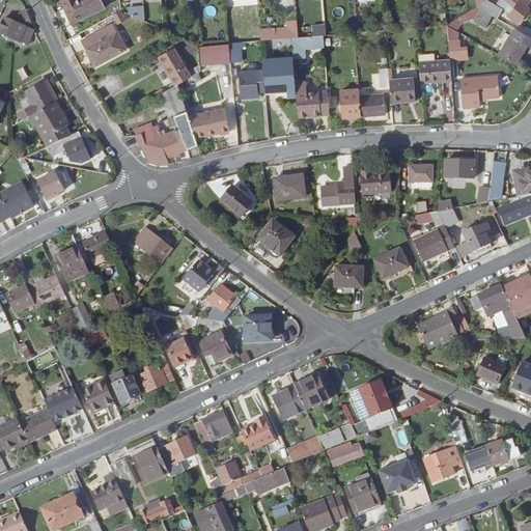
[(61,0),(72,23),(106,7),(102,0),(61,0)]
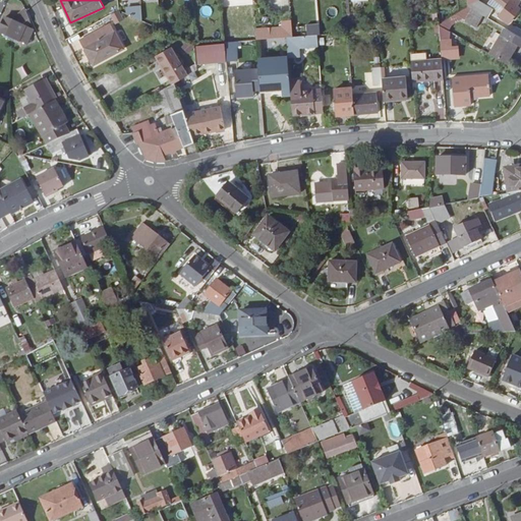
[(488,17),(489,16),(493,9),(481,3),(478,0),(468,6),(483,15),(488,17)]
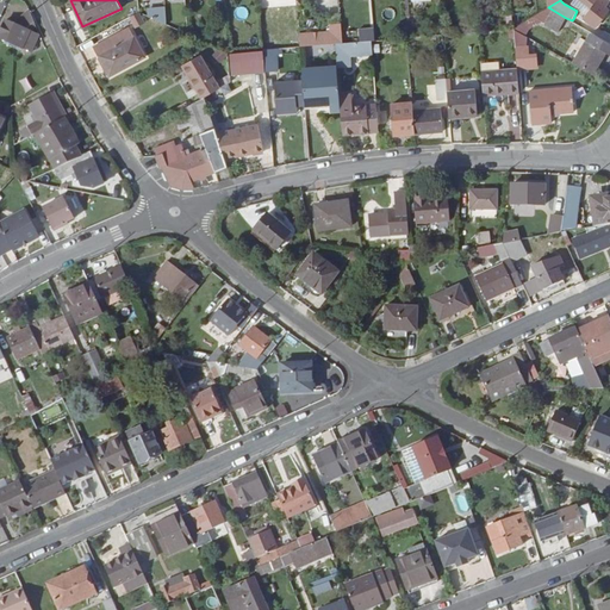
[(609,1),(609,0),(580,0),(591,8),(584,18),(596,27),(609,10),(607,7),(609,1)]
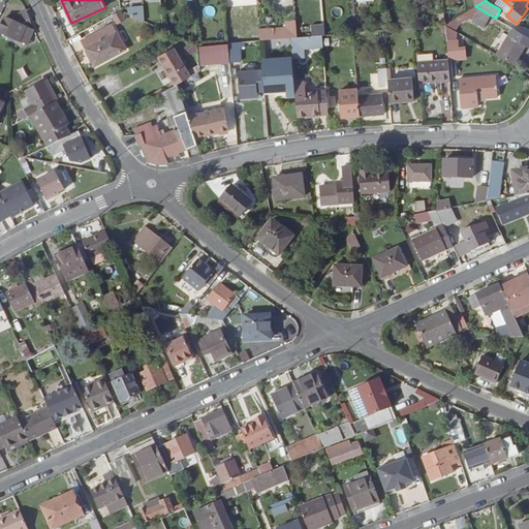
[(128,19),(144,18),(143,5),(127,6),(128,19)]
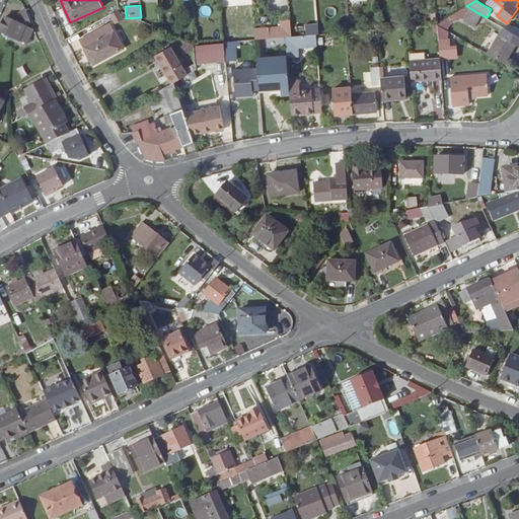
[(482,15),(466,6),(454,14),(463,19),(463,20),(474,27),(482,15)]
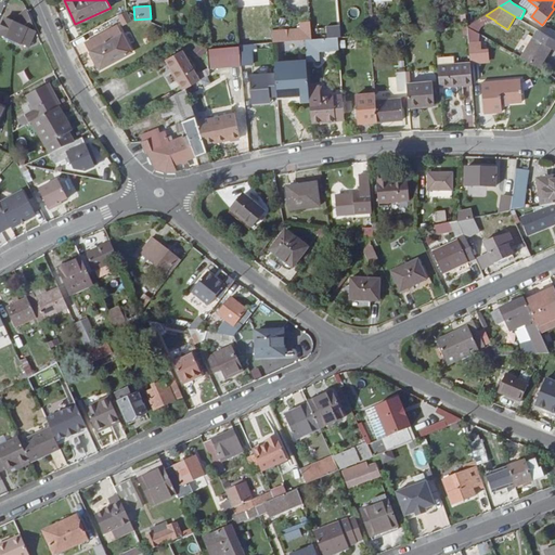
[(31,21),(26,10),(14,22),(5,17),(0,29),(0,35),(27,47),(34,30),(29,28),(30,27),(28,23),(31,21)]
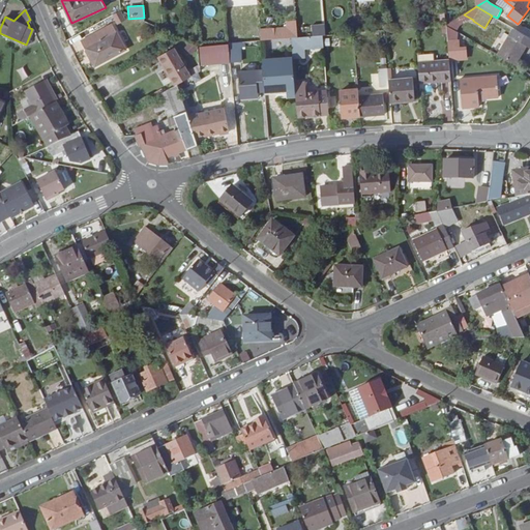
[(120,11),(114,15),(118,23),(125,20),(120,11)]
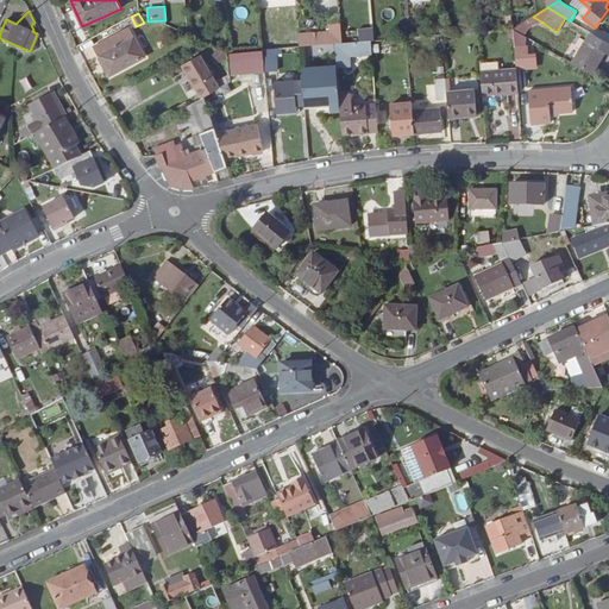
[(477,32),(477,23),(470,24),(471,26),(468,26),(469,32),(477,32)]
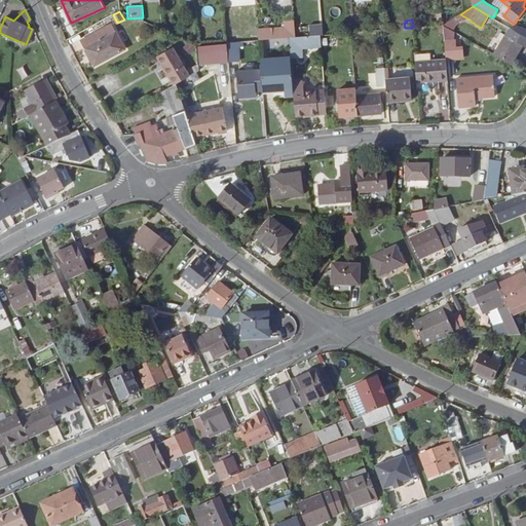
[(81,40),(95,66),(125,48),(112,24),(81,40)]
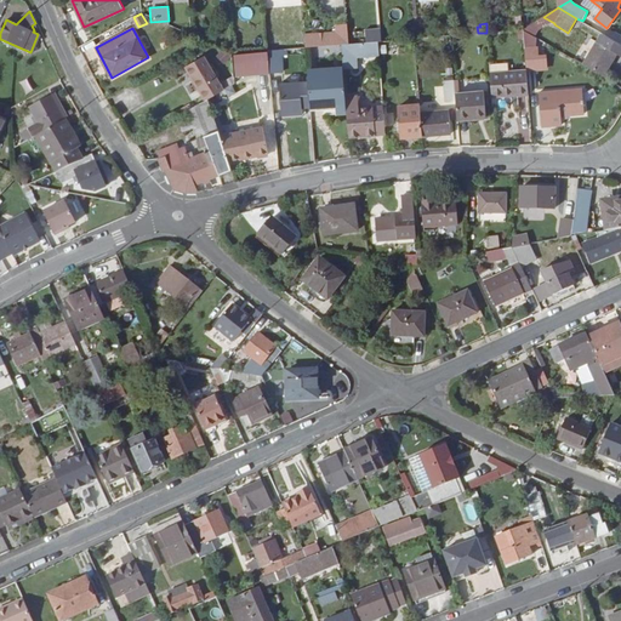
[(620,44),(602,33),(584,64),(604,77),(616,53),(620,55),(620,44)]
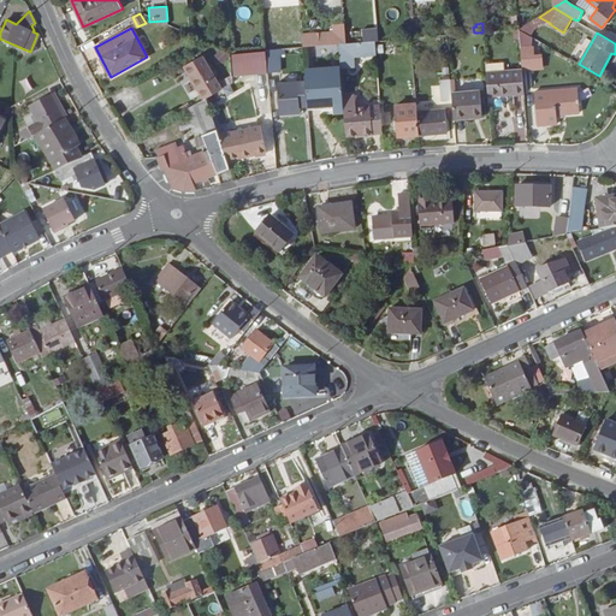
[(307,47),(339,45),(338,36),(302,37),(303,46),(303,48),(307,47)]
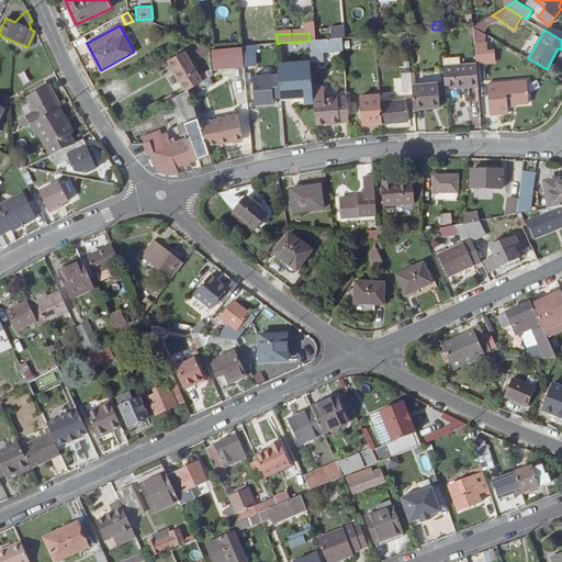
[(242,35),(243,46),(253,45),(253,34),(242,35)]
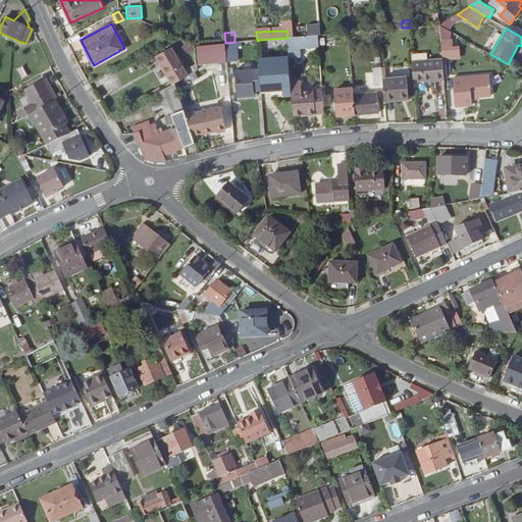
[(294,37),(288,38),(288,46),(289,54),(292,54),(292,60),(300,59),(298,41),(297,37),(294,37)]
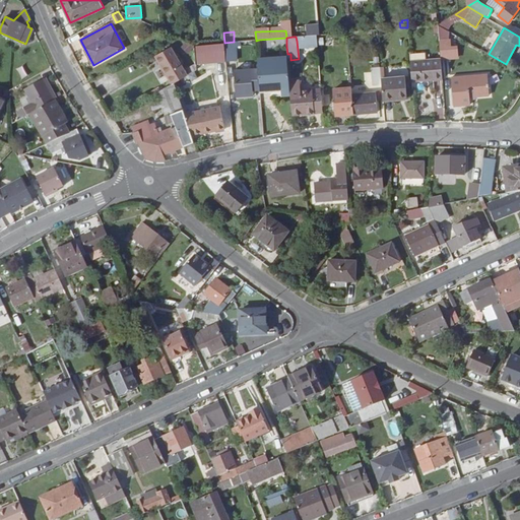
[(286,46),(286,38),(259,40),(260,48),(286,46)]
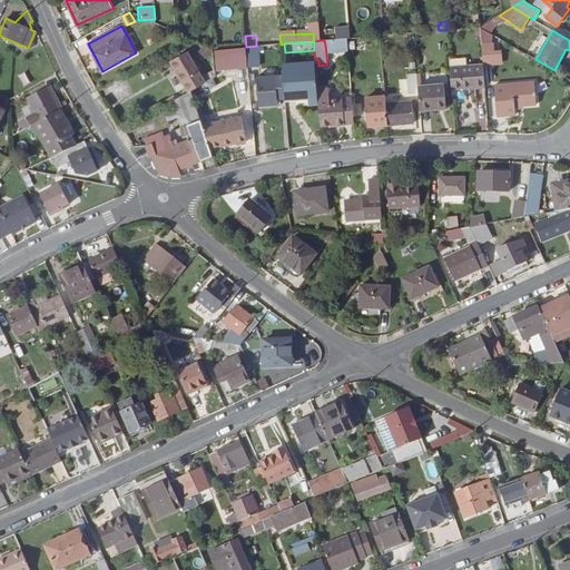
[(259,66),(258,46),(256,46),(246,47),(248,67),(259,66)]
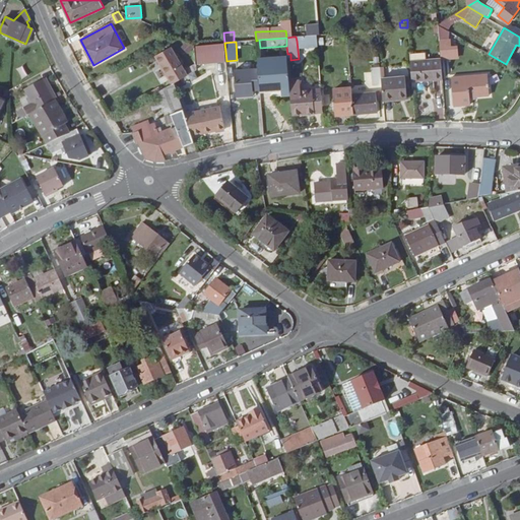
[(441,59),(441,61),(459,60),(459,48),(450,49),(450,42),(440,42),(441,59)]
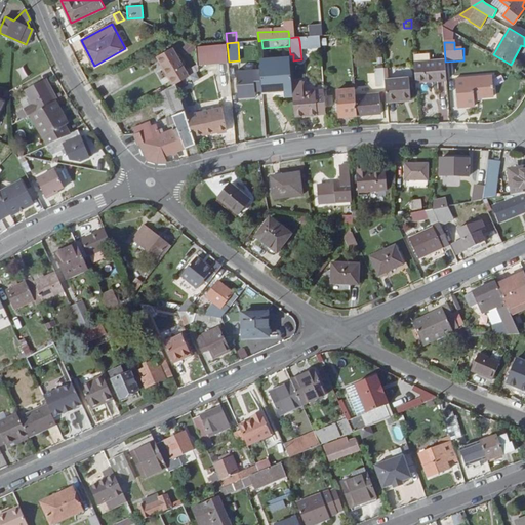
[(197,46),(199,64),(199,66),(229,63),(227,43),(197,46)]
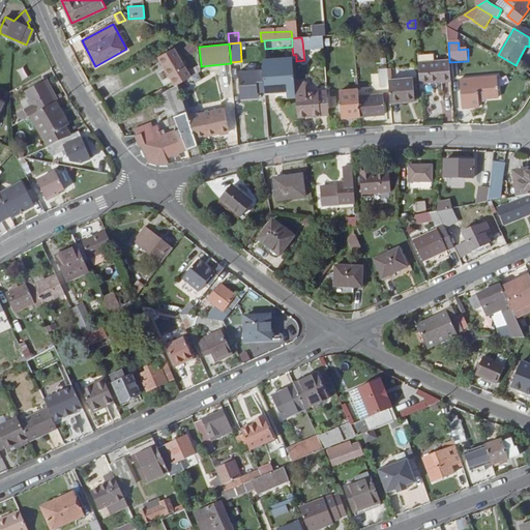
[(201,66),(201,64),(188,71),(175,48),(159,57),(176,85),(178,84),(201,71),(201,66)]
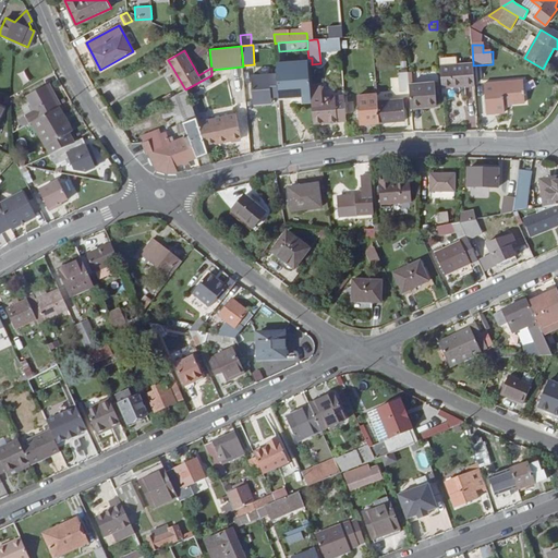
[(303,102),(312,101),(311,86),(308,61),(277,64),(279,97),(303,95),(303,102)]
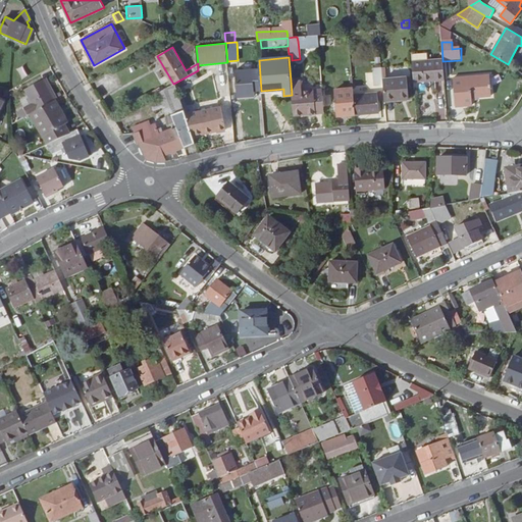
[(414,82),(445,80),(442,61),(442,59),(412,61),(414,82)]
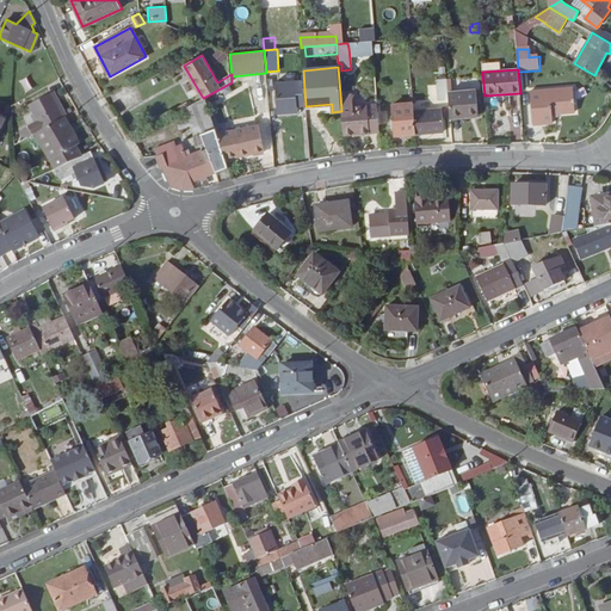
[(439,99),(449,98),(449,92),(448,79),(437,80),(439,99)]
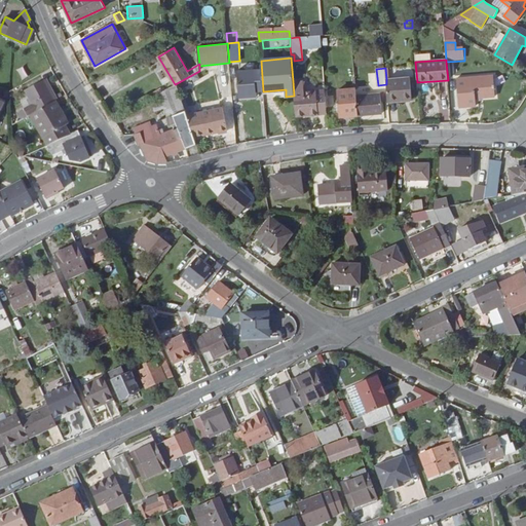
[(256,71),(236,72),(238,98),(257,97),(256,71)]
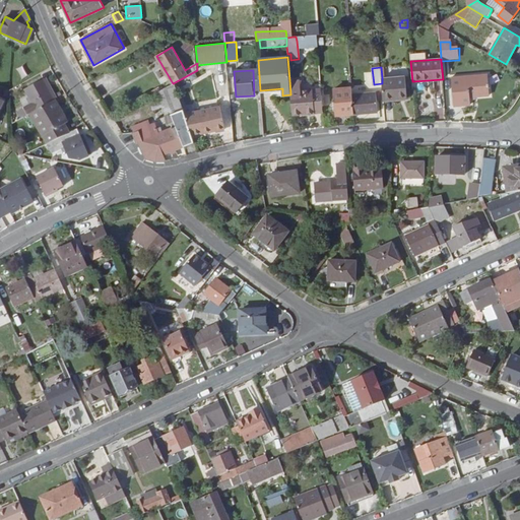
[(488,74),(452,78),(454,106),(471,105),(470,96),(490,95),(488,74)]
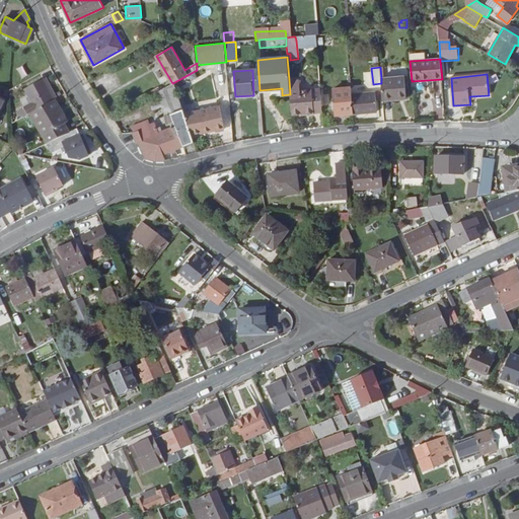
[(404,76),(381,78),(381,83),(383,100),(406,98),(404,76)]
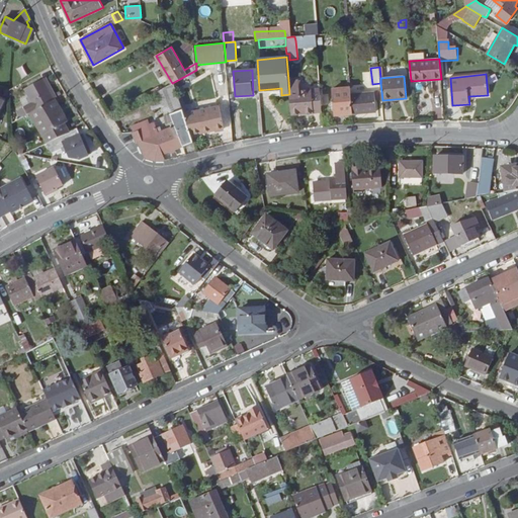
[(58,98),(47,78),(44,79),(56,100),(58,98)]
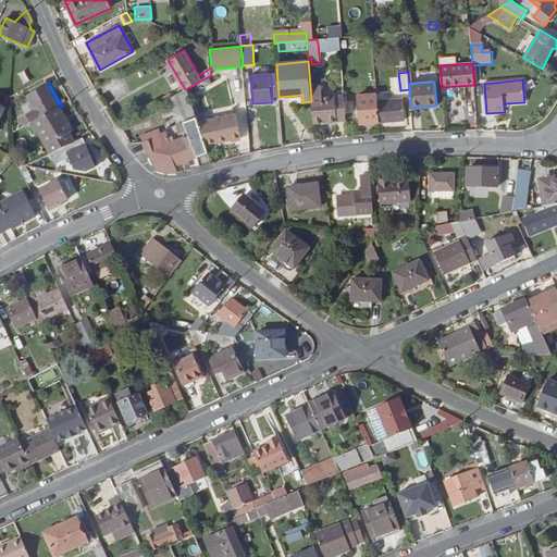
[(35,122),(60,108),(47,85),(27,97),(34,110),(25,115),(29,124),(33,123),(35,122)]
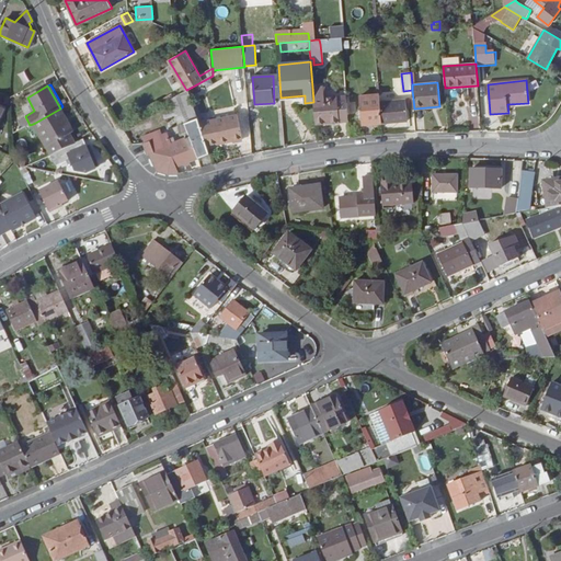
[(325,86),(312,87),(313,102),(316,126),(348,122),(346,95),(327,98),(325,86)]
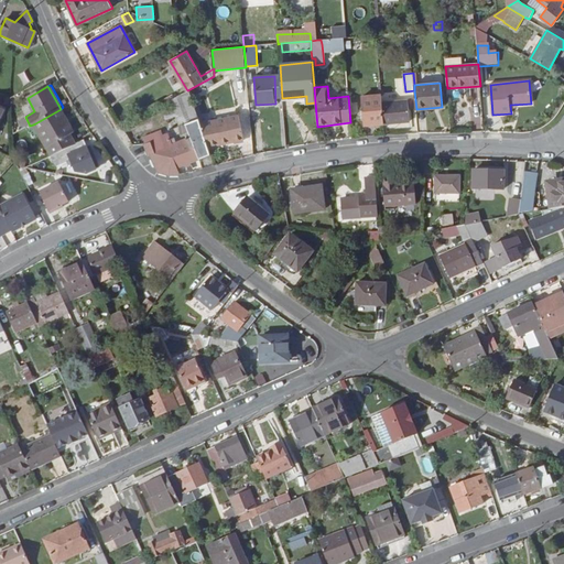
[(181,132),(203,131),(201,126),(190,89),(187,90),(161,106),(171,130),(179,127),(181,132)]
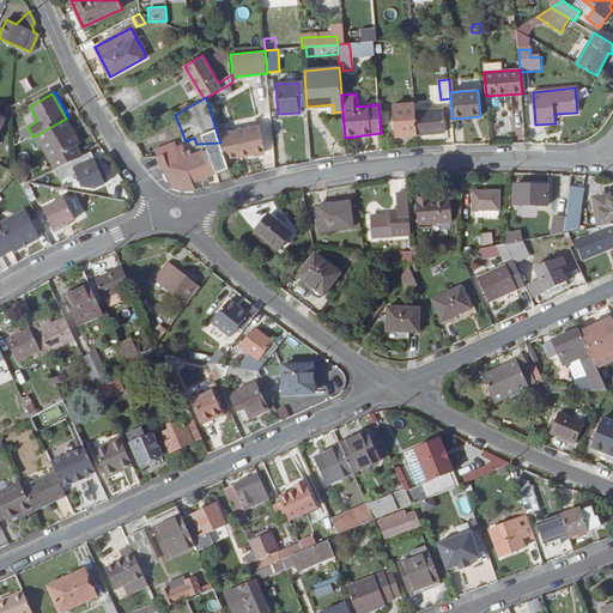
[(396,137),(418,135),(416,111),(414,103),(394,104),(396,137)]
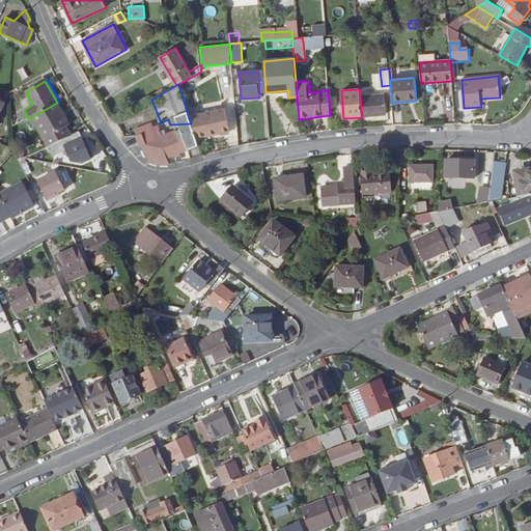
[(385,94),(360,96),(362,117),(386,114),(385,94)]
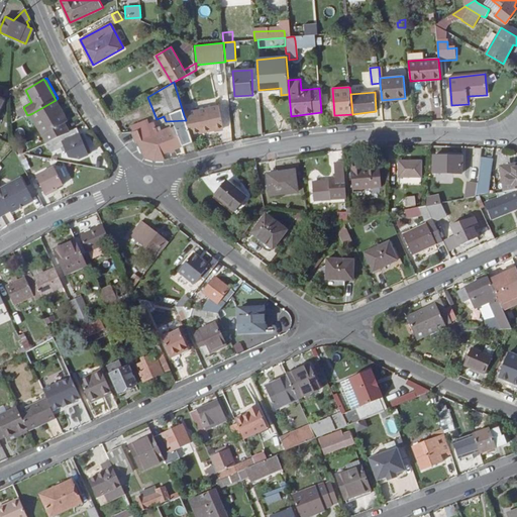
[(56,100),(32,113),(30,114),(47,143),(50,141),(69,132),(64,124),(68,122),(56,100)]
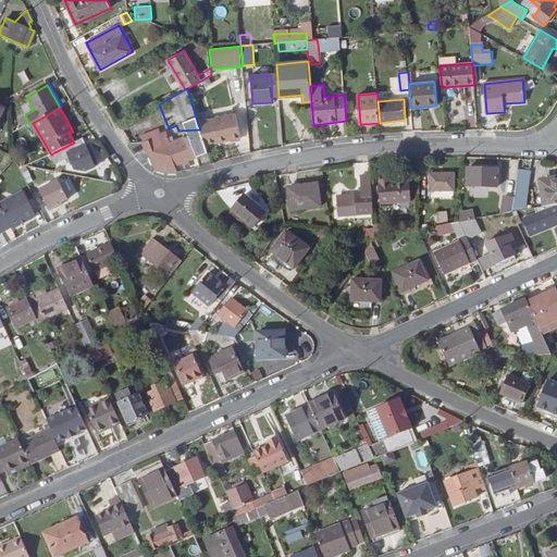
[(235,115),(198,124),(200,130),(205,143),(218,140),(219,144),(239,139),(235,115)]
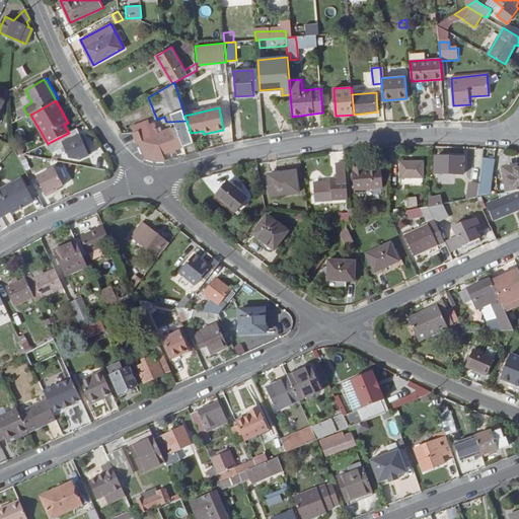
[(191,133),(187,121),(166,122),(168,124),(173,122),(174,124),(171,125),(172,127),(158,133),(156,129),(159,161),(165,160),(163,154),(183,147),(182,146),(194,141),(191,133)]
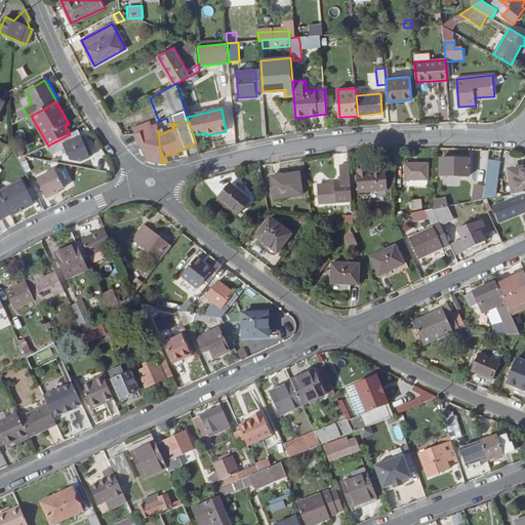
[(161,163),(158,130),(156,125),(151,127),(148,123),(133,129),(135,134),(133,134),(137,144),(140,143),(148,160),(161,163)]
